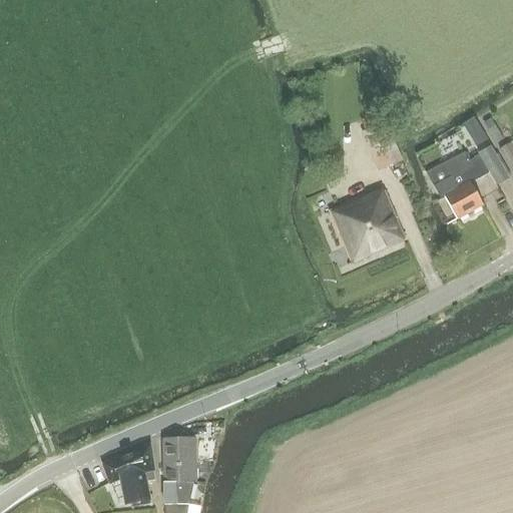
[(486,140),(473,120),(464,126),(477,146),(486,140)]
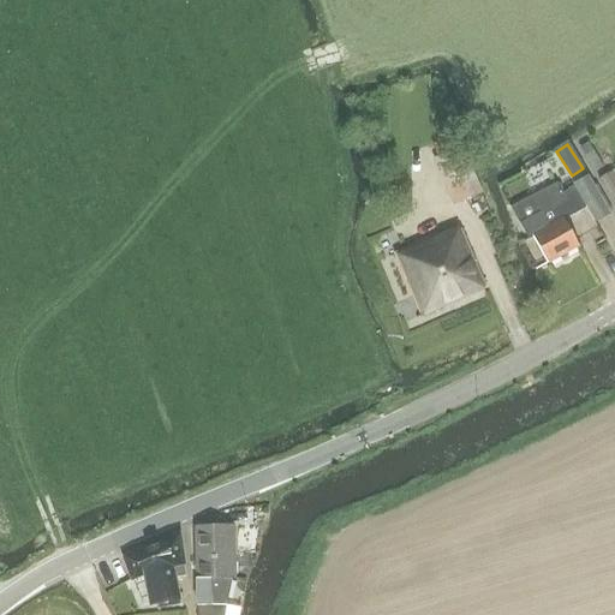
[(591,166),(598,162),(587,144),(580,148),(591,166)]
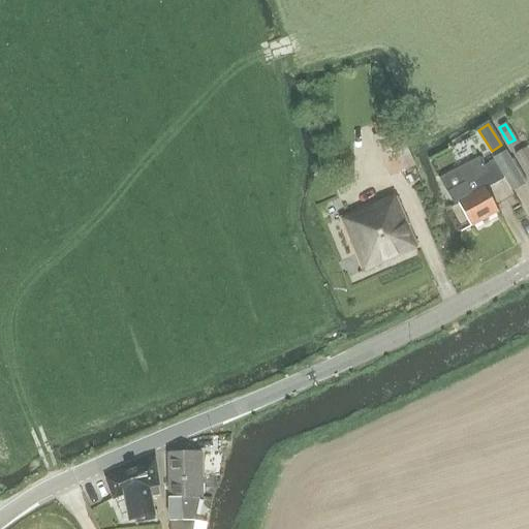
[(528,179),(528,147),(515,156),(528,179)]
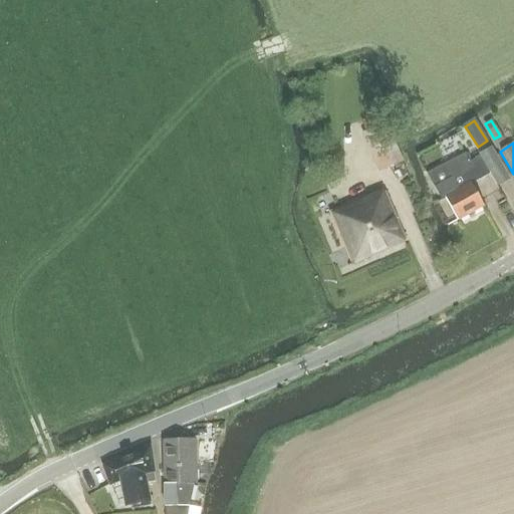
[(500,187),(512,179),(493,148),(480,155),(500,187)]
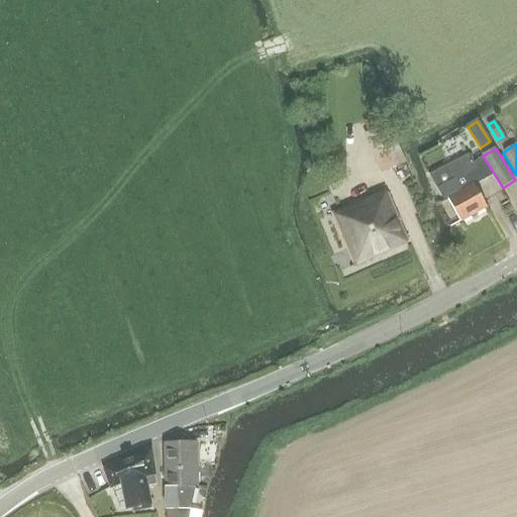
[(483,180),(473,163),(468,153),(429,174),(445,202),(448,200),(460,222),(487,207),(474,185),(483,180)]
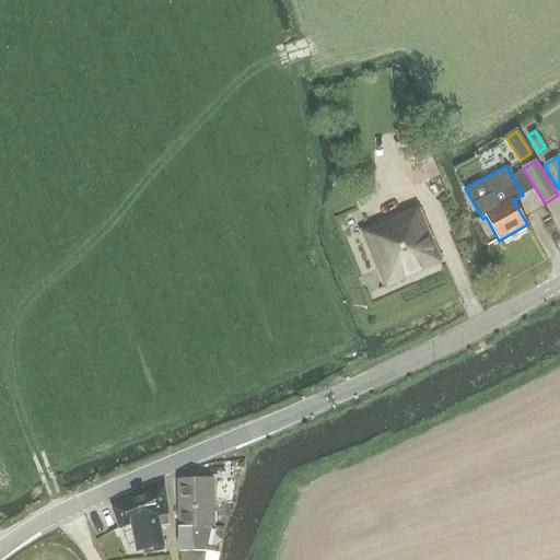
[(512,176),(523,195),(534,189),(523,171),(512,176)]
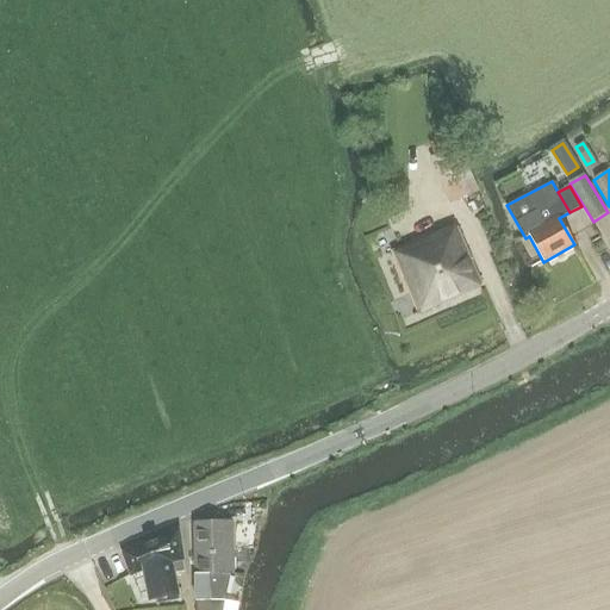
[(481,286),(458,228),(437,237),(435,234),(392,253),(418,315),(481,286)]
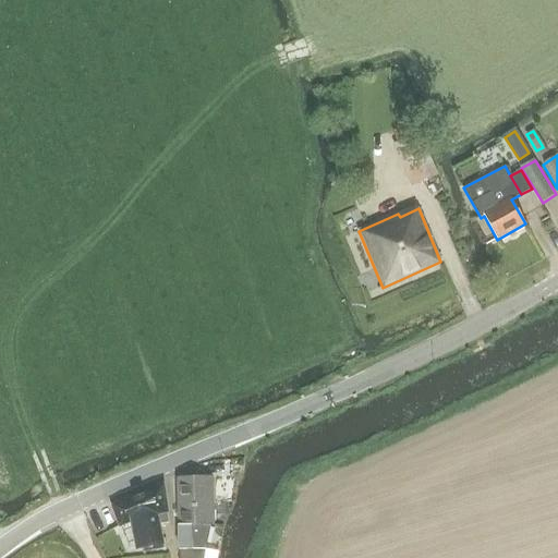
[(179,526),(210,525),(213,525),(211,478),(178,480),(179,526)]
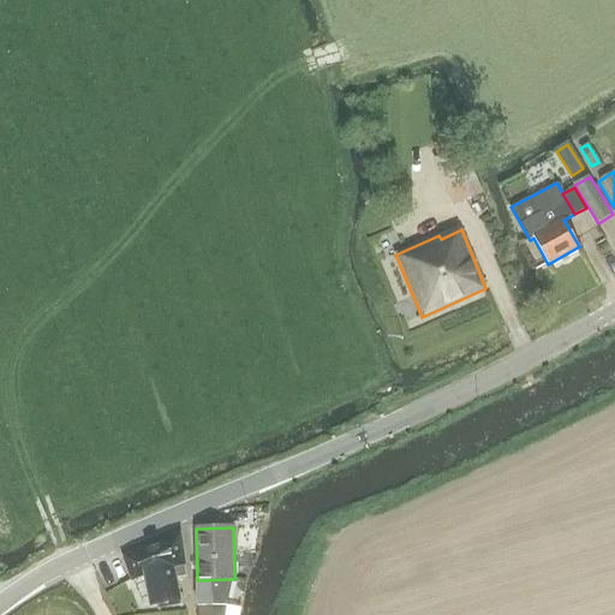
[(187,578),(185,566),(180,535),(124,559),(132,580),(151,574),(157,604),(180,599),(177,579),(187,578)]
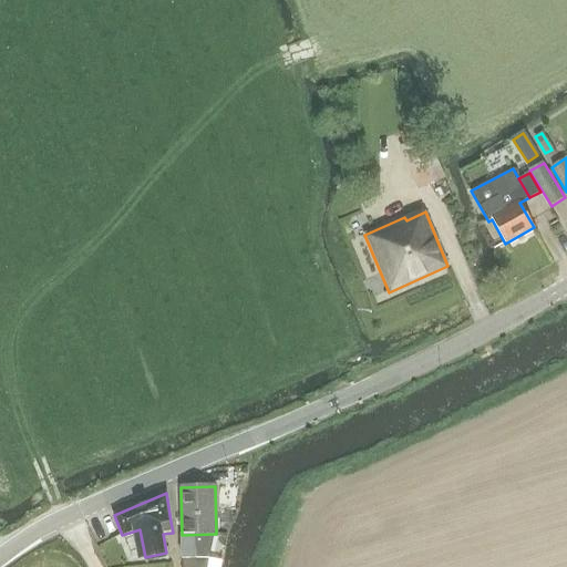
[(206,566),(214,534),(182,535),(182,566),(206,566)]
